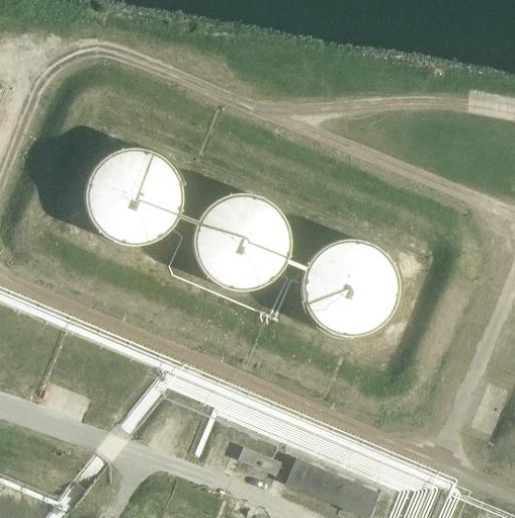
[(168,160),(164,157),(160,155),(157,153),(152,151),(149,150),(146,149),(142,148),(139,148),(135,148),(132,148),(125,149),(122,150),(119,151),(115,152),(112,154),(109,155),(106,157),(103,160),(101,162),(98,165),(96,167),(94,170),(92,173),(91,176),(89,180),(88,183),(87,186),(87,190),(86,195),(86,198),(86,202),(87,205),(87,209),(88,212),(90,217),(90,218),(92,221),(95,226),(97,229),(98,230),(100,233),(103,235),(106,237),(107,238),(112,241),(115,243),(118,244),(123,245),(129,246),(133,247),(136,247),(142,247),(147,246),(152,244),(157,242),(160,241),(163,239),(166,237),(168,234),(172,231),(176,227),(177,224),(179,221),(181,216),(183,210),(184,205),(185,201),(185,198),(185,194),(185,192),(184,189),(183,185),(182,182),(181,179),(179,174),(177,171),(175,168),(172,164),(168,160)]
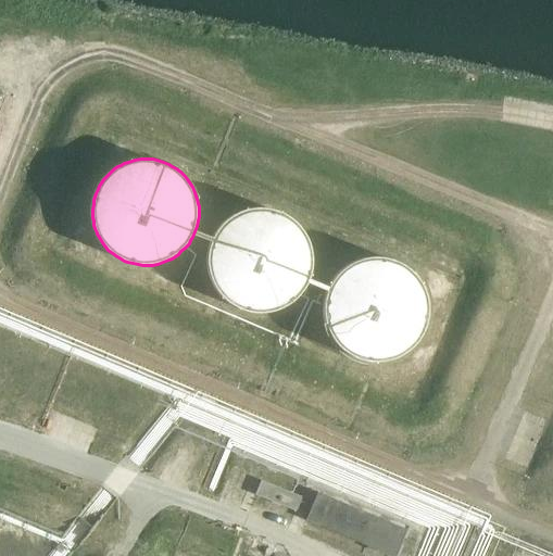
[(304,229),(302,227),(299,223),(297,220),(292,217),(289,215),(285,213),(281,211),(277,210),(274,209),(271,209),(266,207),(261,207),(256,207),(251,209),(248,210),(243,211),(240,212),(235,215),(231,216),(229,219),(226,222),(223,224),(220,228),(217,231),(215,235),(214,238),(212,242),(212,243),(211,247),(210,251),(210,253),(209,256),(209,261),(209,262),(209,266),(210,269),(211,274),(212,277),(214,282),(215,286),(216,288),(218,291),(220,292),(222,295),(225,298),(229,302),(234,305),(239,307),(243,310),(249,312),(255,313),(261,313),(266,313),(272,312),(278,311),(281,310),(285,307),(290,305),(291,304),(294,302),(296,301),(299,298),(302,293),(305,290),(308,288),(310,282),(311,279),(312,277),(312,275),(313,272),(314,269),(314,266),(314,262),(314,260),(314,256),(314,254),(314,251),(313,249),(312,245),(312,243),(310,240),(310,238),(306,232),(304,229)]
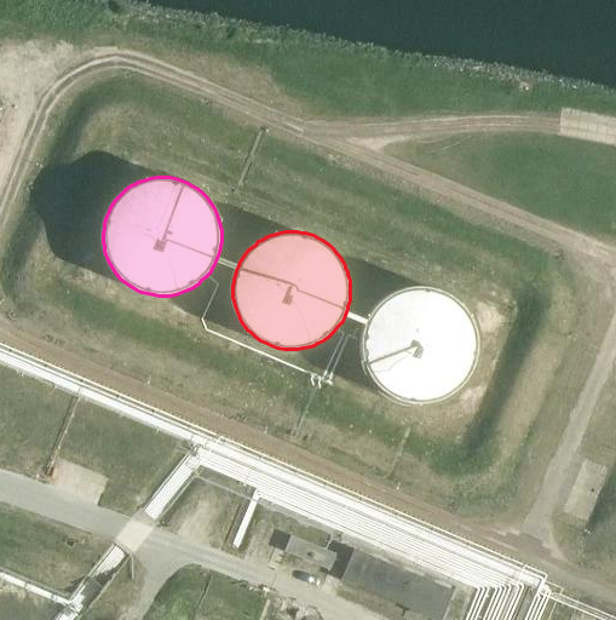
[(367,320),(367,322),(364,326),(364,327),(363,329),(363,334),(362,338),(362,340),(362,344),(362,346),(362,351),(362,352),(362,355),(363,359),(364,361),(366,365),(366,367),(368,371),(369,373),(372,378),(375,384),(380,388),(385,392),(391,396),(396,399),(402,401),(406,402),(410,403),(416,403),(422,405),(427,403),(431,403),(437,401),(443,400),(449,396),(455,394),(456,392),(460,389),(464,385),(466,383),(468,380),(470,378),(472,374),(473,371),(475,368),(476,367),(477,362),(478,359),(479,354),(479,352),(479,348),(479,344),(479,342),(479,337),(478,333),(478,331),(477,327),(476,322),(475,321),(471,315),(470,311),(466,308),(464,305),(461,302),(456,298),(453,296),(447,292),(443,291),(437,288),(431,287),(426,286),(420,286),(416,286),(412,287),(406,288),(401,290),(396,292),(390,294),(386,297),(383,299),(380,303),(375,308),(373,310),(369,316),(367,320)]
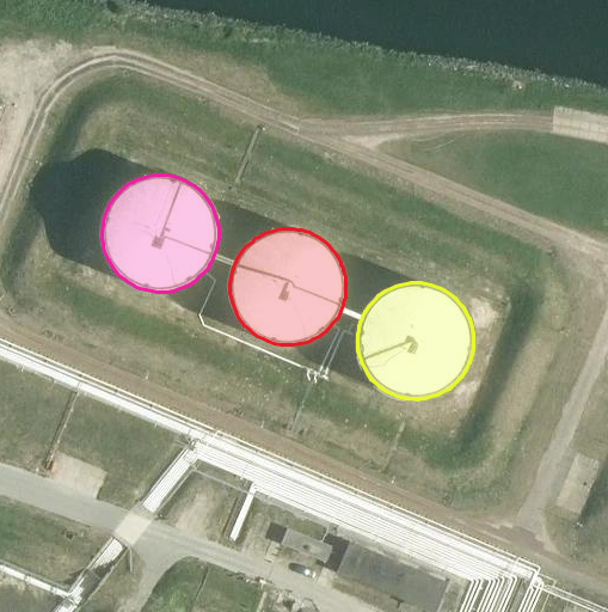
[(42,448),(32,446),(24,470),(34,472),(42,448)]
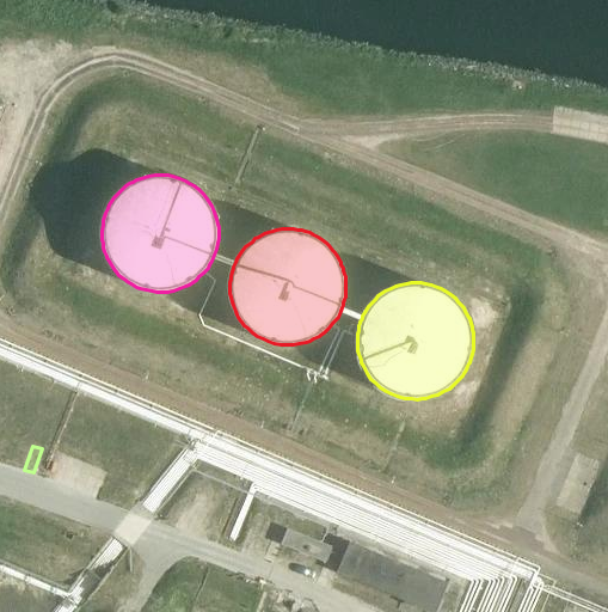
[(289,530),(282,545),(327,563),(333,549),(289,530)]
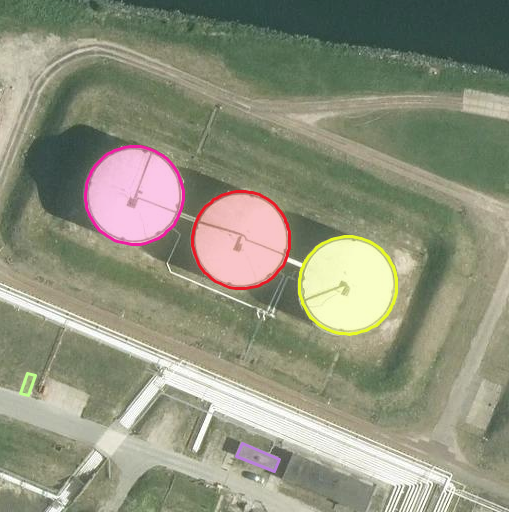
[(347,485),(350,477),(295,453),(284,479),(362,511),(366,511),(374,496),(347,485)]
